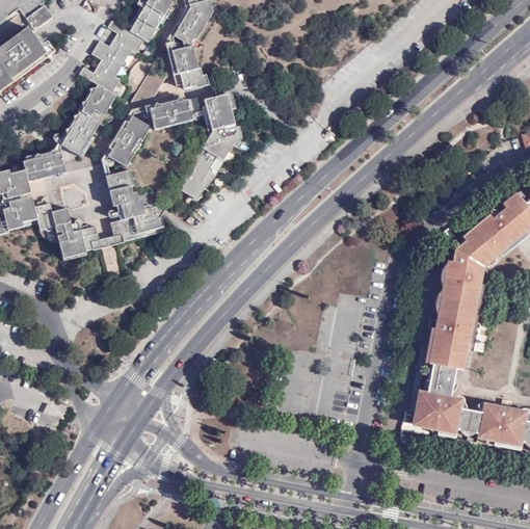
[(144,4),(165,16),(169,8),(168,7),(171,0),(147,0),(144,4)]
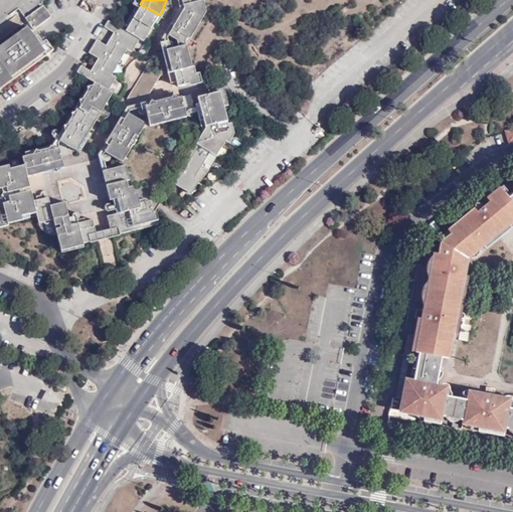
[(159,39),(168,31),(183,6),(181,0),(177,0),(179,6),(159,39)]
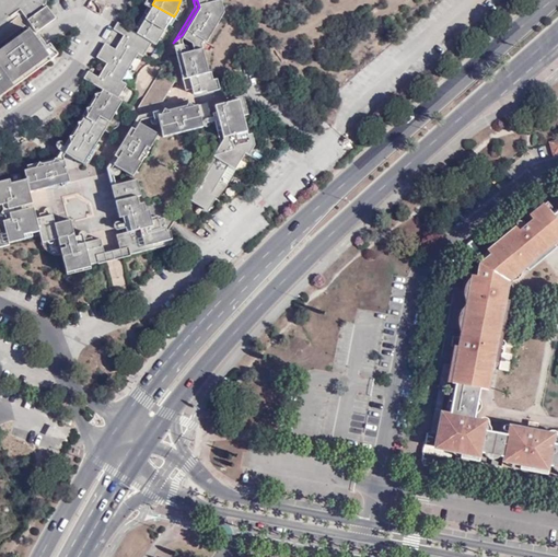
[(223,10),(221,0),(220,0),(183,34),(177,43),(188,82),(189,82),(190,88),(193,93),(205,89),(218,84),(216,78),(212,78),(210,70),(207,71),(200,47),(223,10)]
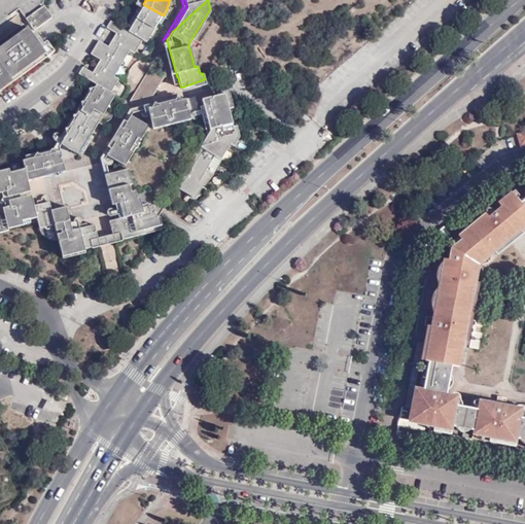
[(172,32),(207,0),(185,0),(187,6),(172,32)]
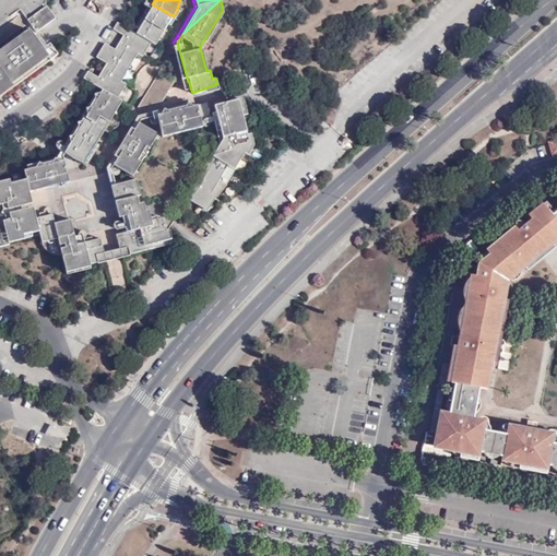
[(57,15),(48,2),(28,16),(38,30),(57,15)]
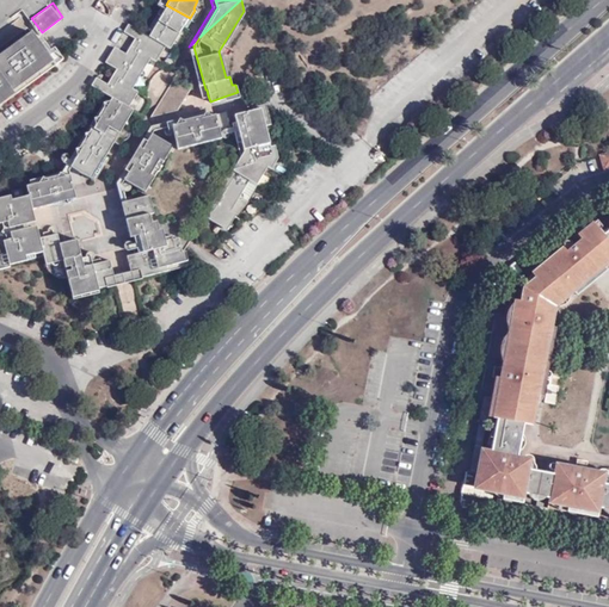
[(158,11),(161,13),(182,25),(185,26),(190,18),(166,5),(162,2),(158,11)]
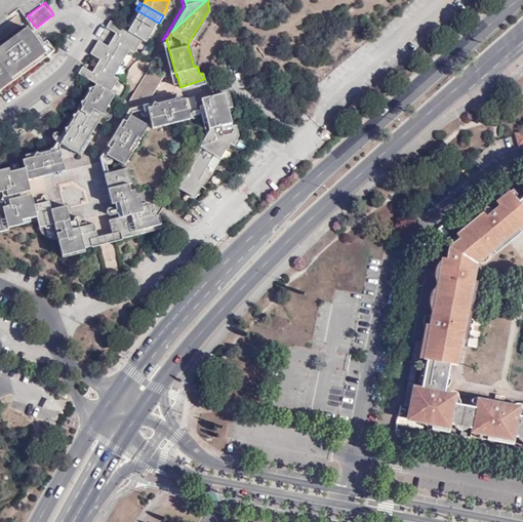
[(126,24),(129,26),(138,11),(135,9),(126,24)]
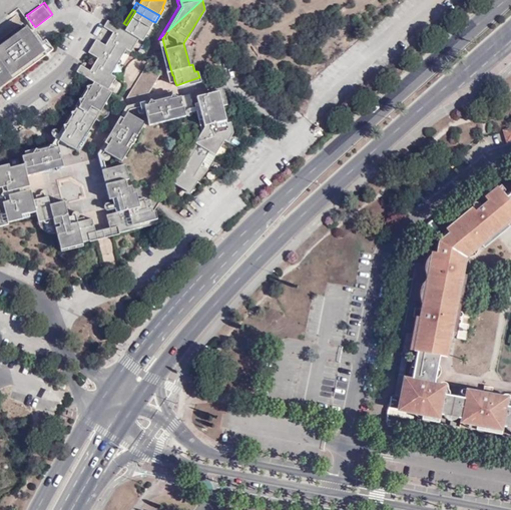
[(72,117),(104,88),(101,87),(110,72),(124,48),(133,34),(137,37),(141,39),(152,21),(135,11),(126,25),(124,29),(107,19),(103,26),(115,32),(107,46),(95,39),(87,52),(99,59),(93,70),(80,63),(75,71),(93,82),(91,85),(72,117)]
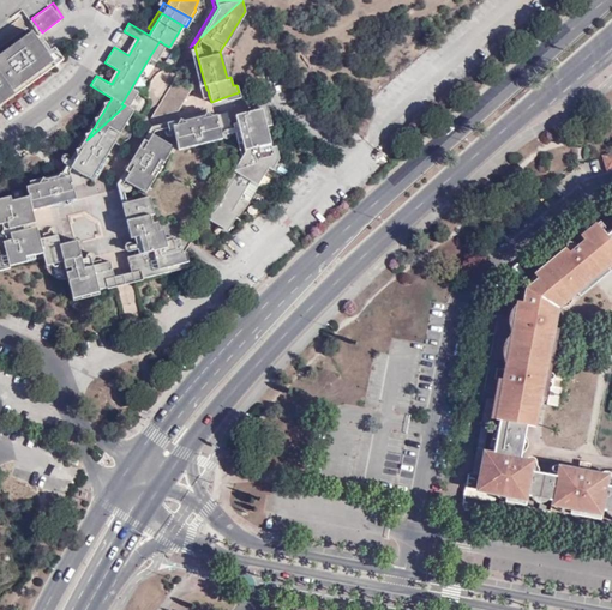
[(0,103),(58,62),(43,42),(34,29),(0,52),(0,103)]
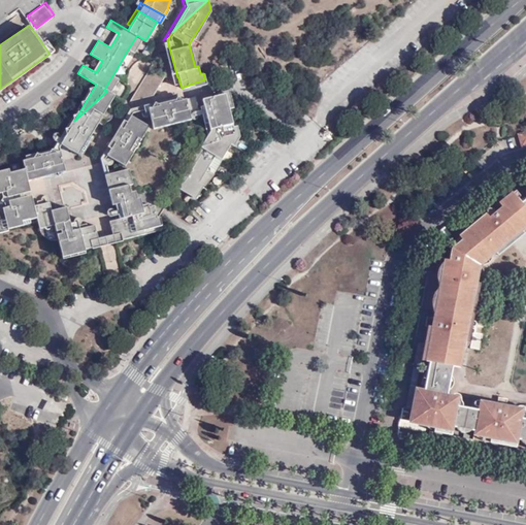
[(167,40),(172,32),(163,40),(173,83),(179,83),(178,77),(177,77),(167,40)]
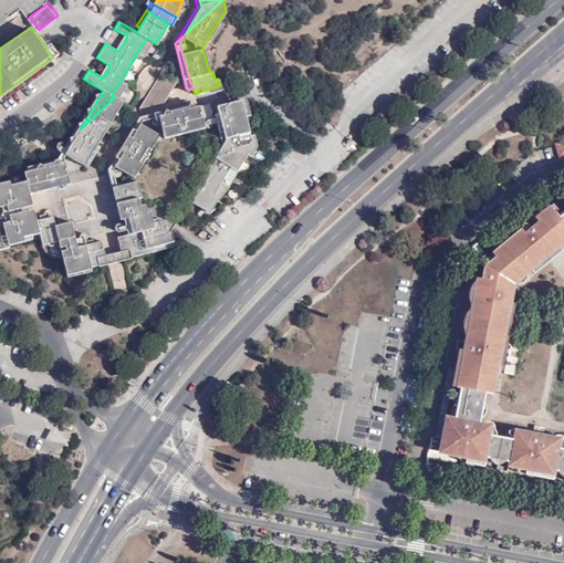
[(60,52),(52,41),(48,44),(42,37),(40,39),(53,58),(60,52)]
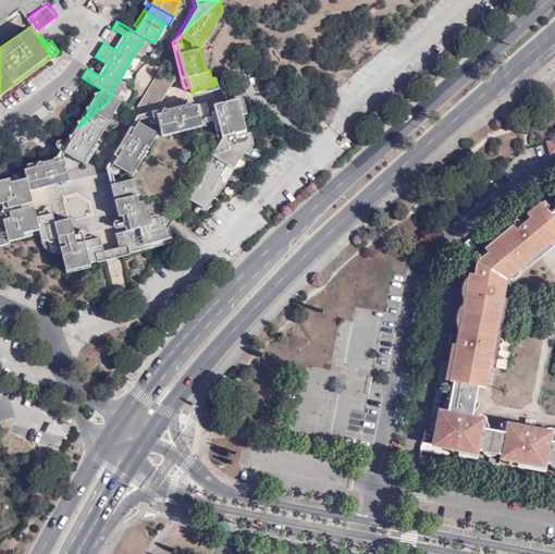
[(145,37),(135,52),(140,53),(149,40),(145,37)]
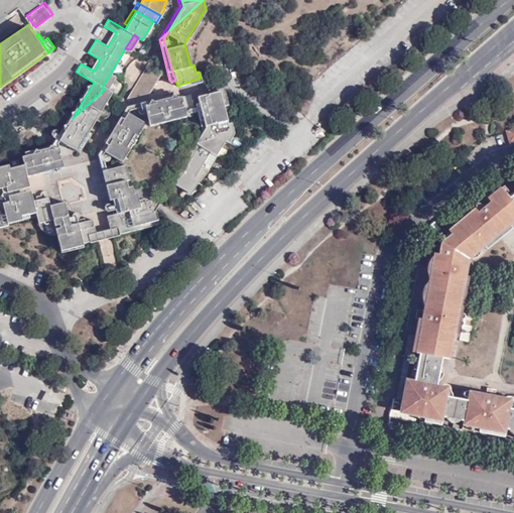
[(160,75),(153,51),(126,97),(150,91),(160,75)]
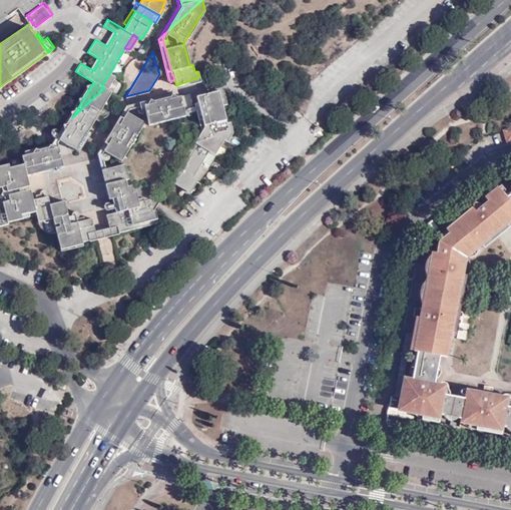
[(104,88),(109,84),(114,75),(110,72),(101,87),(104,88)]
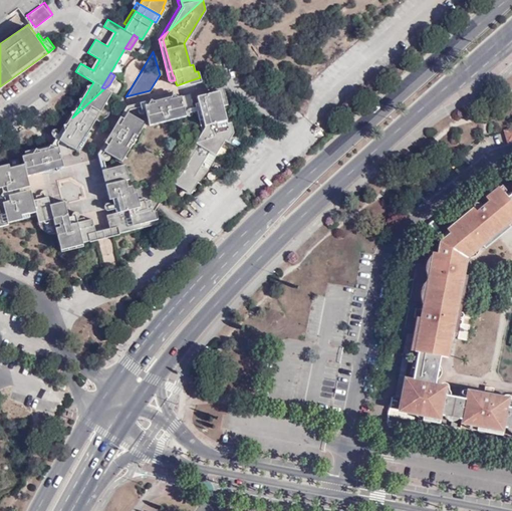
[(59,130),(72,117),(91,85),(87,82),(59,130)]
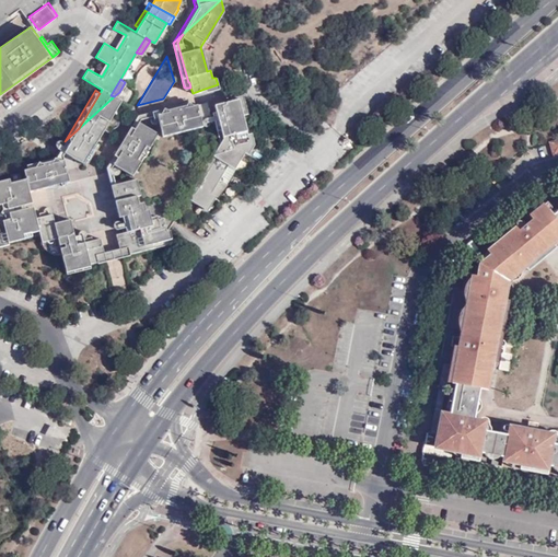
[(230,96),(231,100),(237,99),(243,114),(247,113),(243,93),(230,96)]
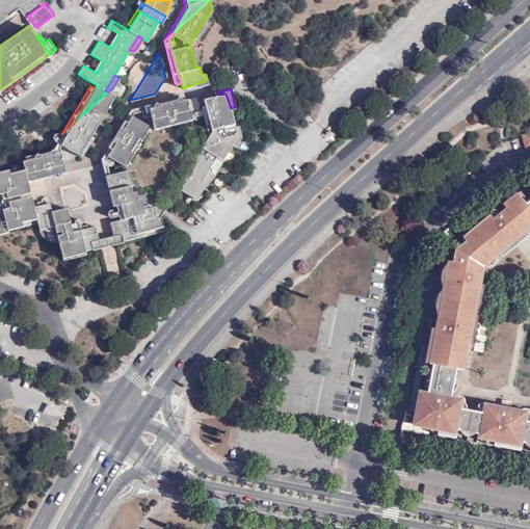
[(110,93),(108,91),(75,122),(61,144),(80,155),(114,96),(110,93)]
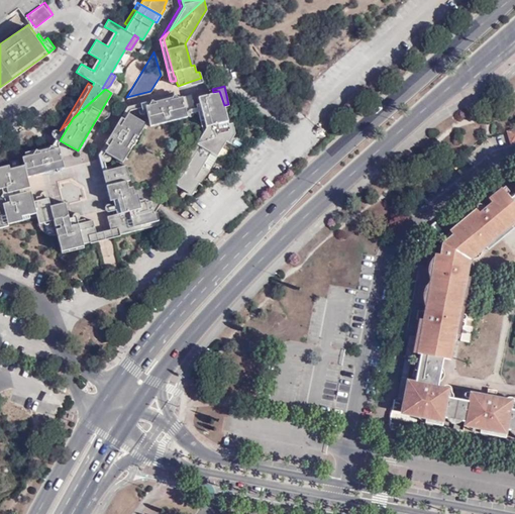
[(172,182),(186,190),(194,178),(210,150),(217,153),(225,138),(229,132),(227,122),(224,105),(219,91),(213,92),(197,96),(199,102),(206,124),(202,129),(172,182)]
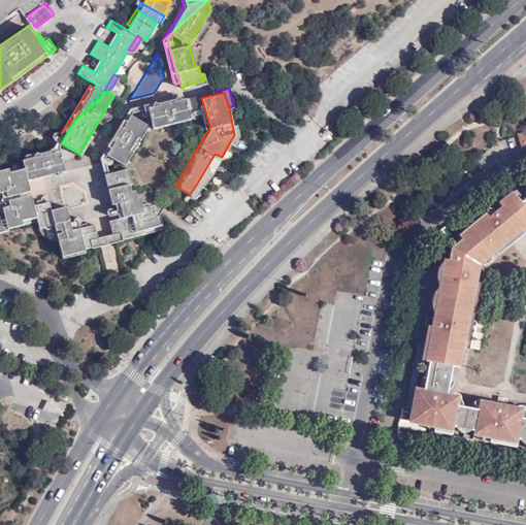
[(145,103),(146,107),(183,99),(182,94),(145,103)]
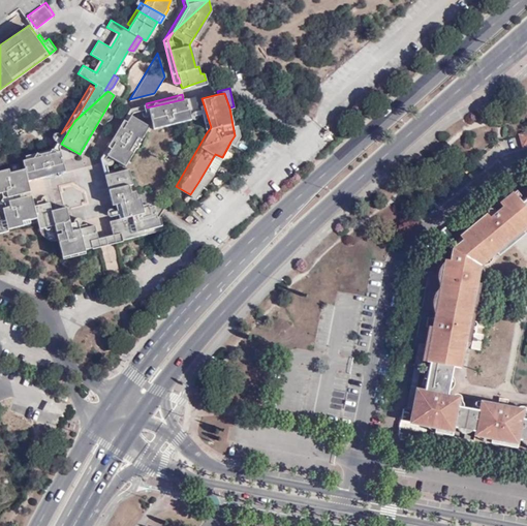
[(183,99),(147,107),(152,127),(190,119),(189,113),(197,111),(194,96),(183,99)]
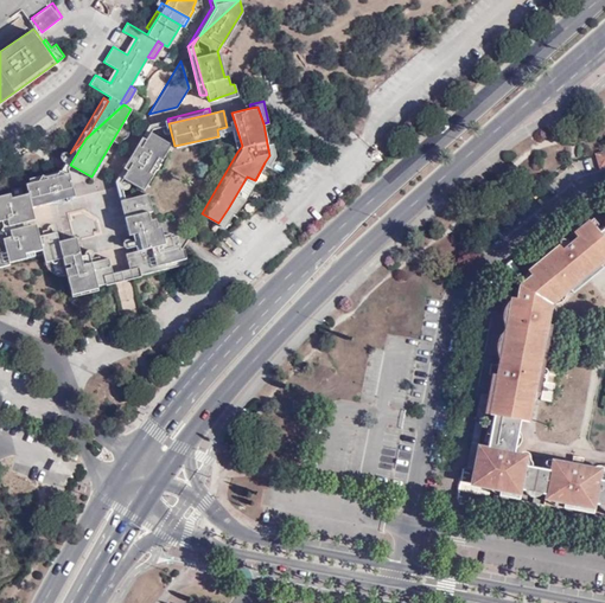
[(229,121),(237,152),(242,146),(234,120),(229,121)]
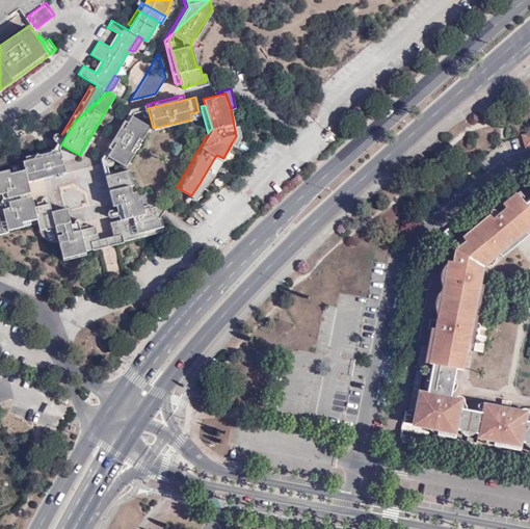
[(123,129),(132,114),(128,112),(120,128),(123,129)]
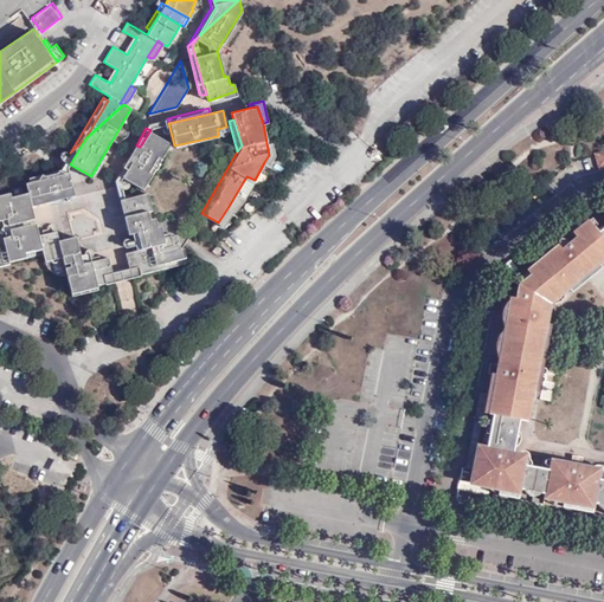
[(171,143),(151,130),(140,147),(136,146),(127,160),(132,162),(122,177),(142,191),(152,174),(147,172),(156,157),(160,160),(171,143)]
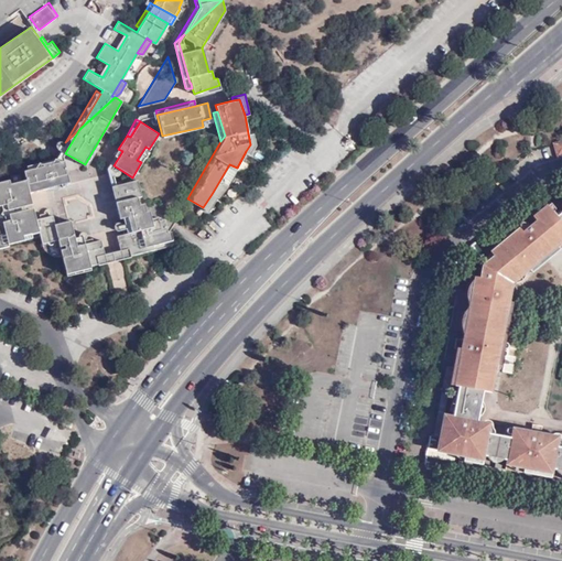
[(65,153),(79,129),(65,142),(60,151),(65,153)]
